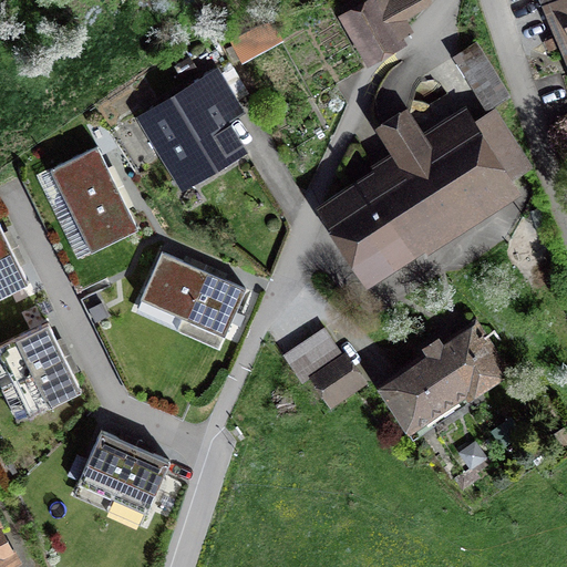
[(362,0),(347,9),(368,48),(405,28),(397,11),(416,0),(362,0)]
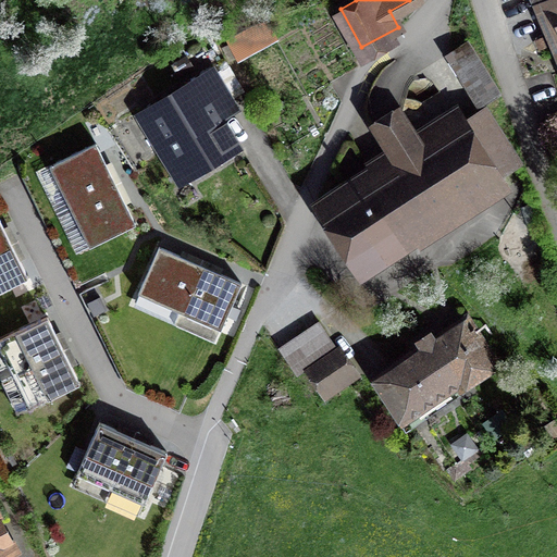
[(556,0),(545,0),(556,27),(556,0)]
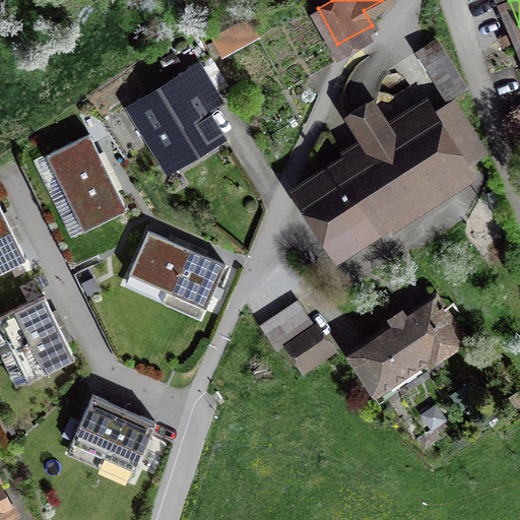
[(246,42),(237,25),(214,38),(223,54),(246,42)]
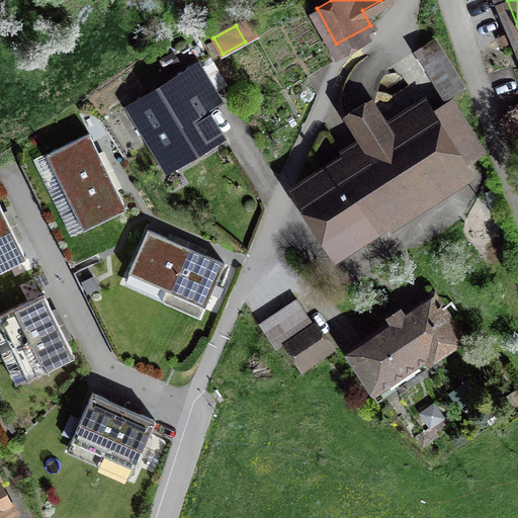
[(197,154),(224,139),(200,101),(214,92),(197,65),(132,105),(167,164),(193,148),(197,154)]
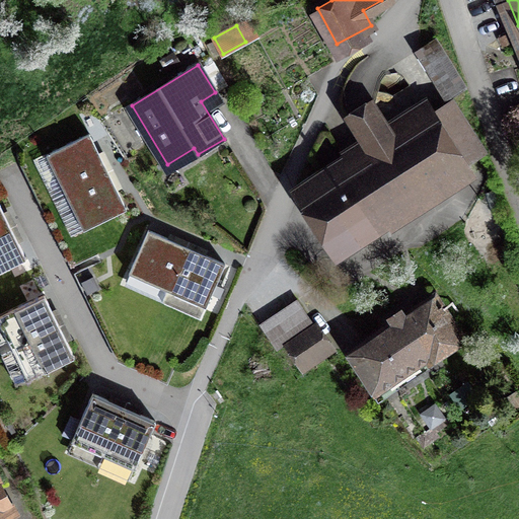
[(485,152),(452,100),(404,131),(396,119),(385,126),(372,103),(349,119),(371,152),(306,194),(339,245),(485,152)]
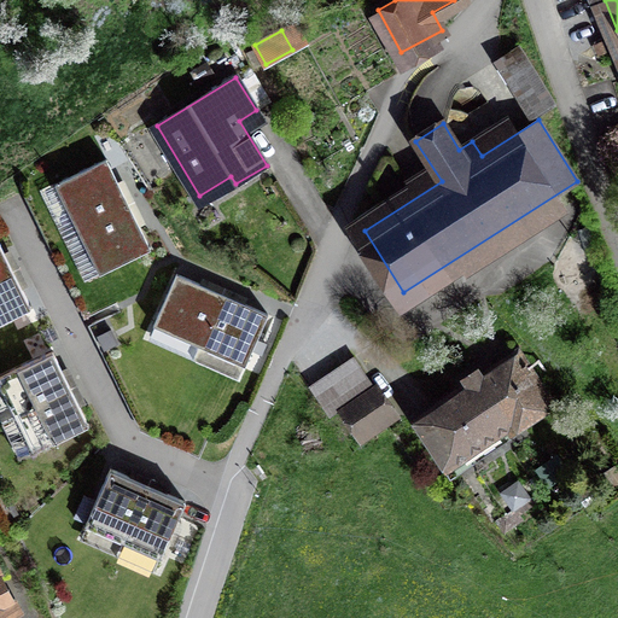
[(106,159),(56,185),(77,229),(128,204),(106,159)]
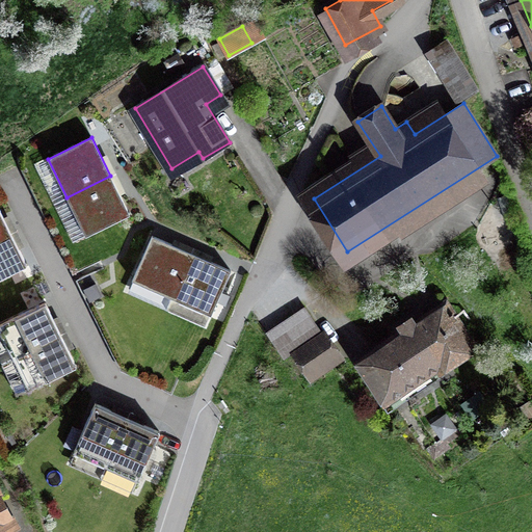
[(85,236),(129,215),(110,176),(67,197),(85,236)]
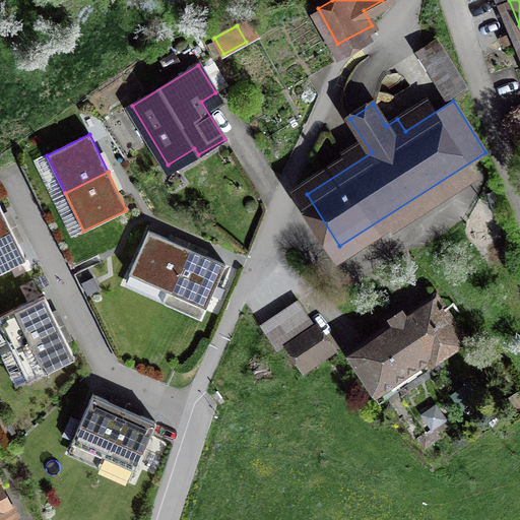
[(0,206),(0,233),(10,229),(0,206)]
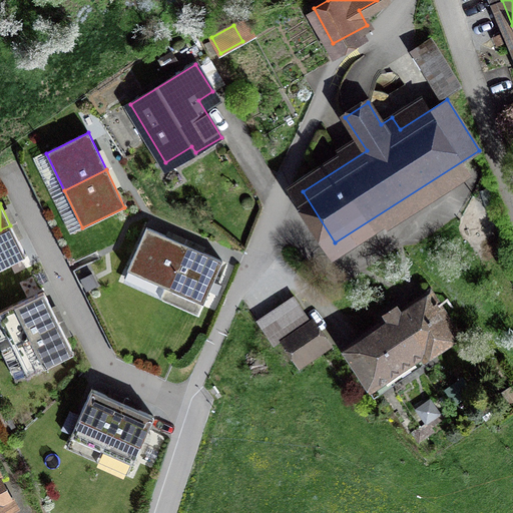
[(0,268),(26,255),(10,225),(0,229),(0,268)]
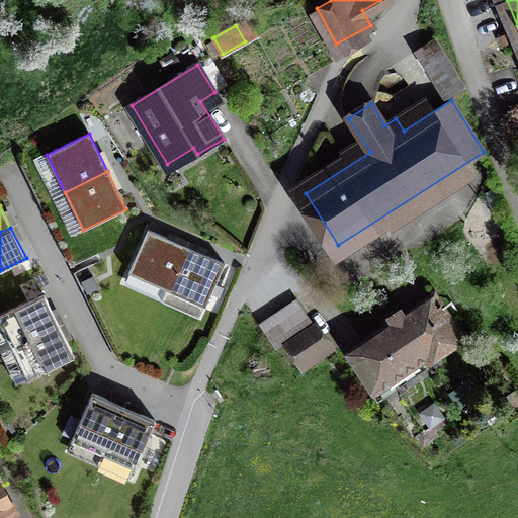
[(148,230),(128,273),(167,290),(186,246),(148,230)]
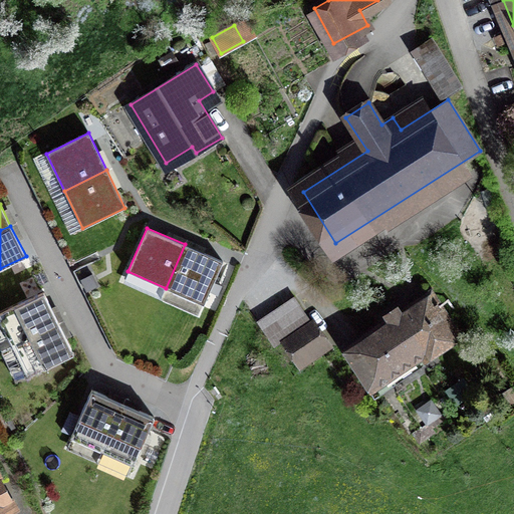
[(204,304),(223,261),(185,244),(166,288),(204,304)]
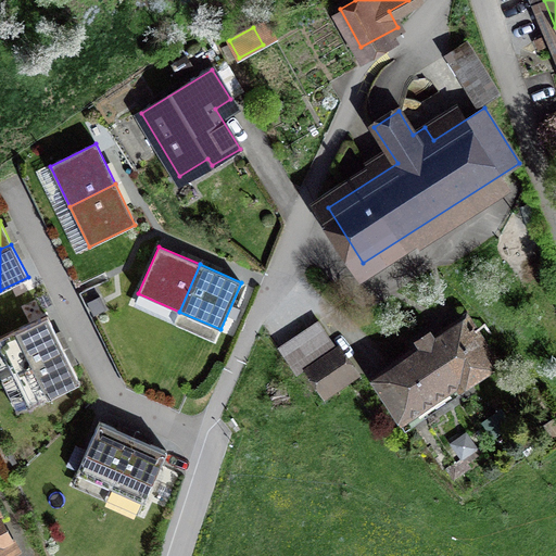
[(47,316),(0,339),(0,346),(13,374),(63,350),(47,316)]
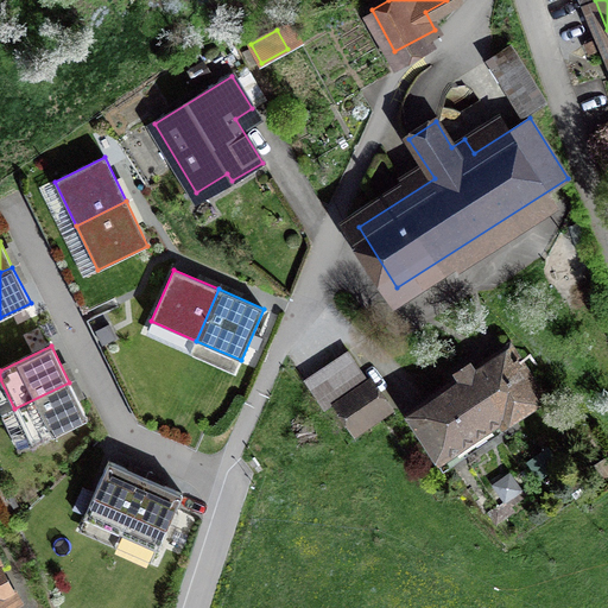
[(348,352),(305,380),(324,409),(367,381),(348,352)]
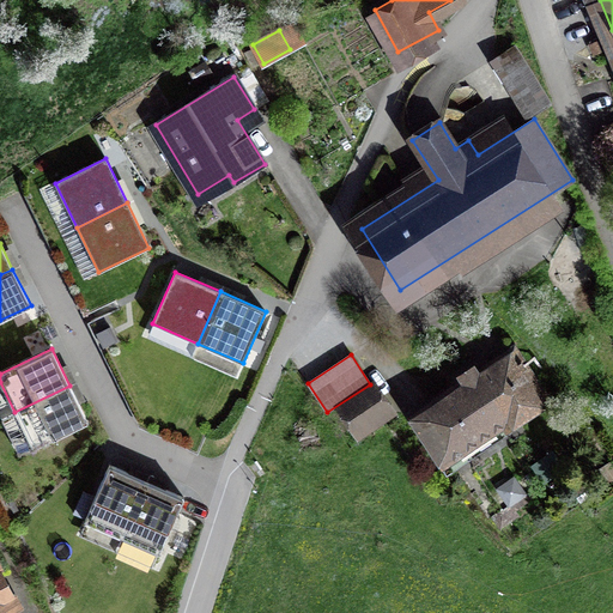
[(463,383),(414,414),(444,460),(461,449),(468,460),(515,430),(509,420),(540,399),(515,359),(483,380),(474,368),(460,377),(463,383)]
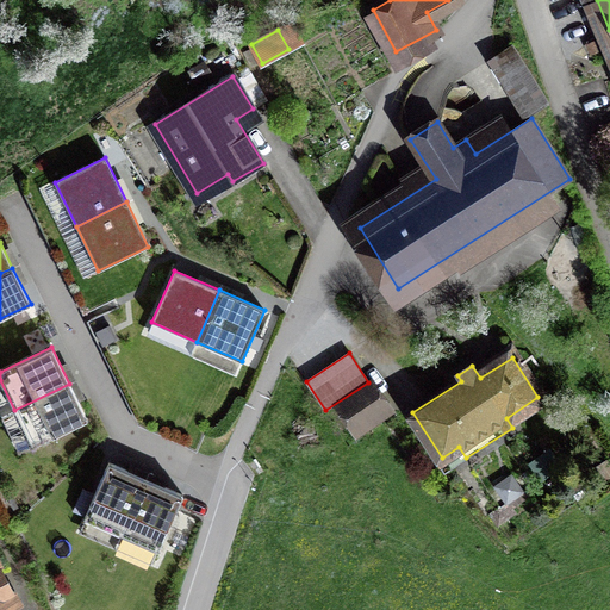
[(32,447),(87,419),(69,384),(14,410),(32,447)]
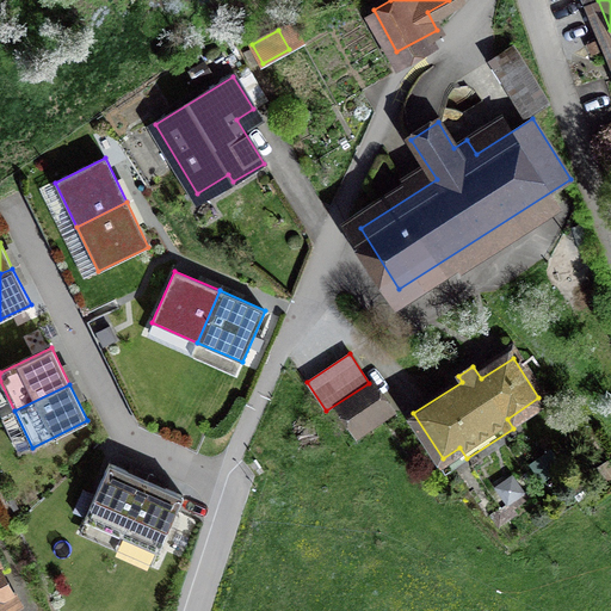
[(357,430),(387,409),(371,384),(340,405),(357,430)]
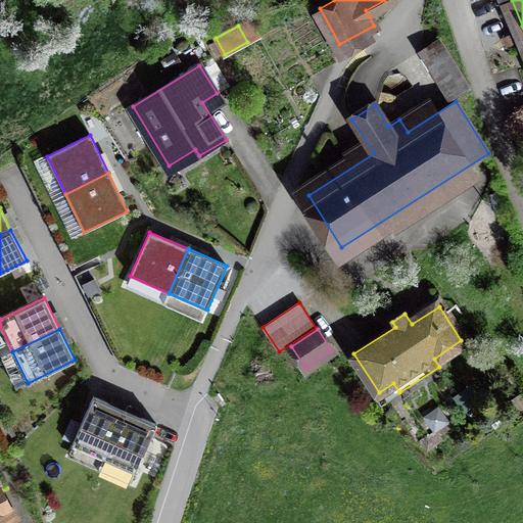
[(93,396),(72,444),(103,459),(125,411),(93,396)]
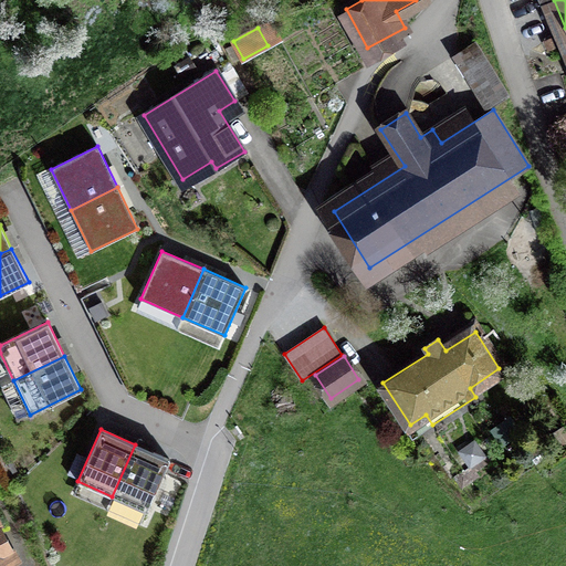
[(147,512),(169,460),(135,444),(112,496),(147,512)]
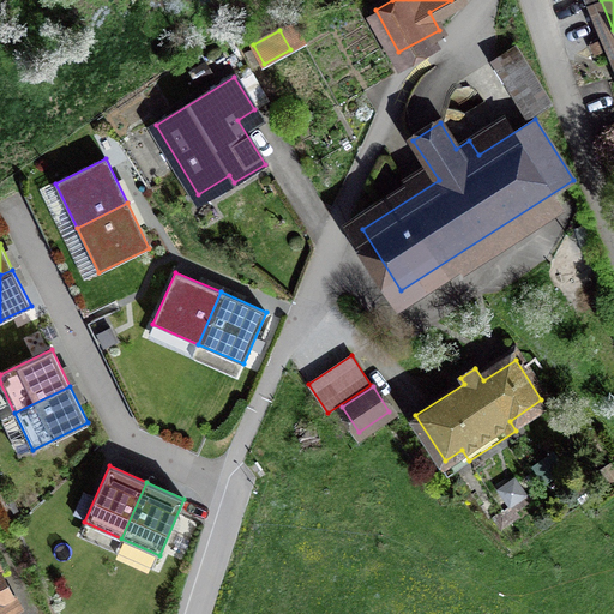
[(0,613),(11,609),(0,587),(0,613)]
